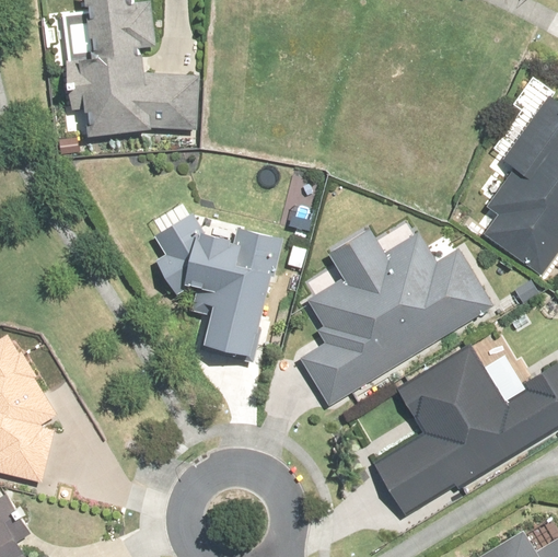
[(199,77),(147,73),(142,49),(158,47),(149,1),(134,4),(132,0),(79,0),(82,15),(69,19),(77,61),(73,61),(83,138),(146,130),(196,134),(199,77)]
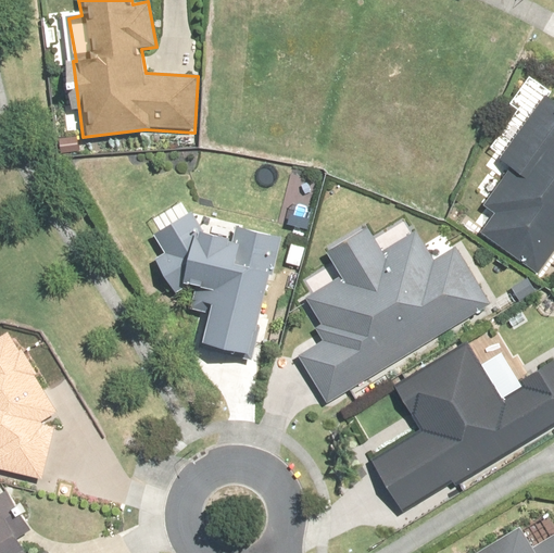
[(553,103),(544,97),(500,161),(508,166),(482,204),(488,209),(473,230),(538,276),(553,252),(553,103)]
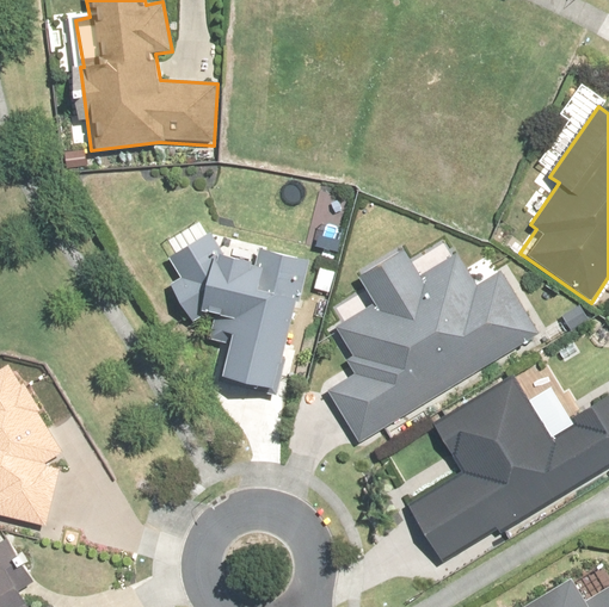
[(203,227),(172,246),(173,267),(183,284),(171,284),(170,295),(178,310),(233,321),(220,378),(270,389),(289,296),(305,299),(313,261),(260,251),(257,268),(219,260),(221,251),(203,227)]
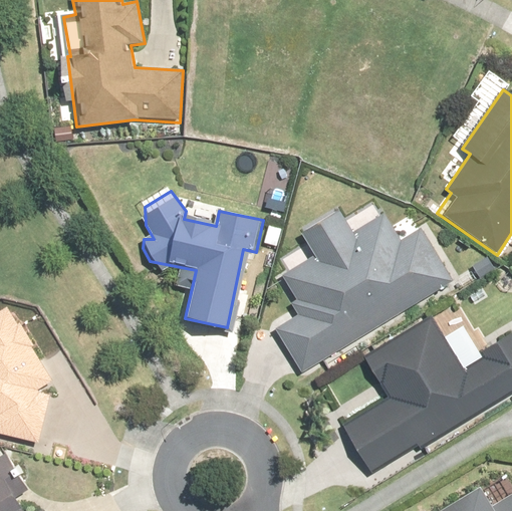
[(300,372),(302,371),(451,283),(419,230),(399,242),(385,217),(357,233),(343,209),(301,234),(310,248),(274,270),(299,311),(273,326),(300,372)]
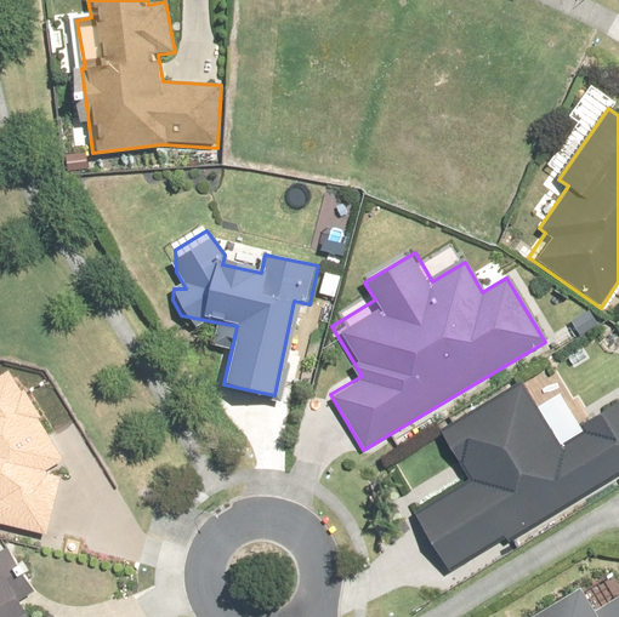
[(0,525),(46,535),(63,456),(9,370),(0,373),(0,525)]
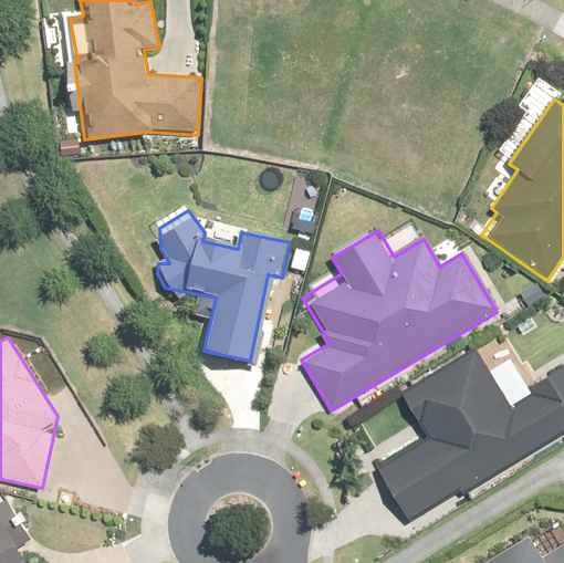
[(376,465),(408,522),(563,433),(563,366),(505,398),(478,348),(399,392),(425,436),(376,465)]
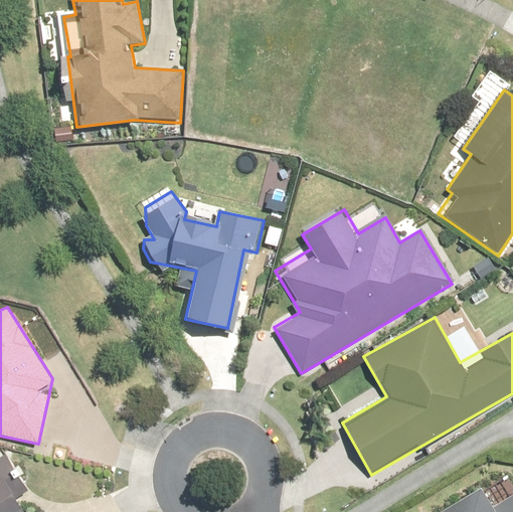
[(43,511),(20,511),(17,505),(31,497),(6,455),(0,458),(0,511),(43,511)]
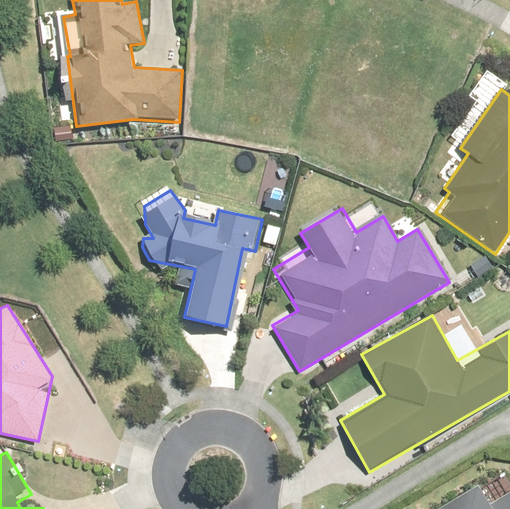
[(509,491),(486,505),(474,487),(440,508),(509,508),(509,491)]
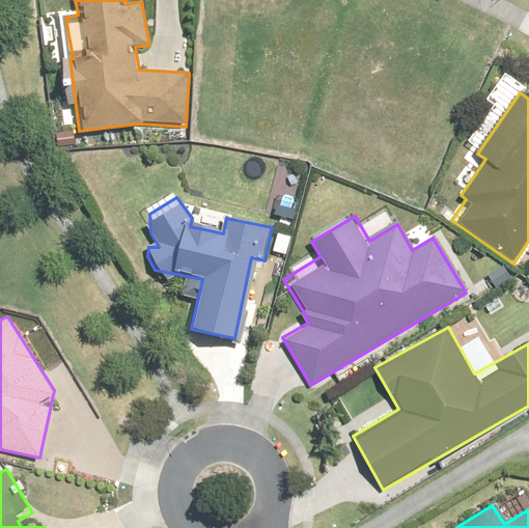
All buildings are outlined.
